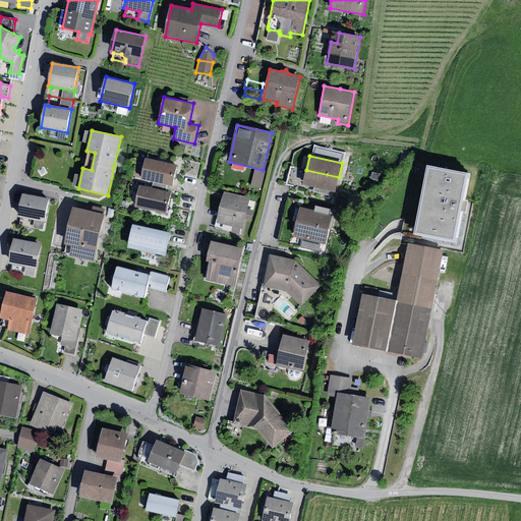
[(177,166),(146,159),(141,180),(154,182),(153,185),(166,188),(167,185),(173,186),(177,166)]
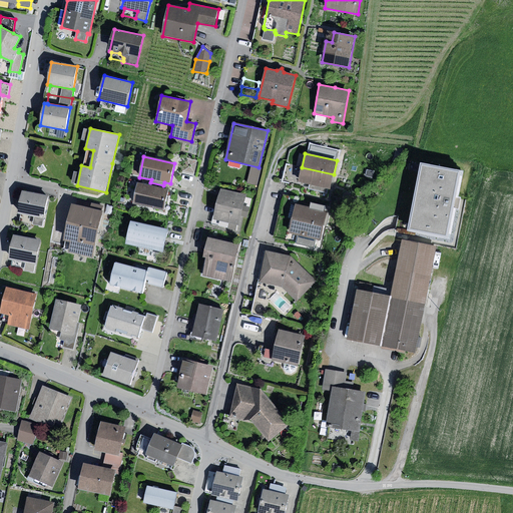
[(302,167),(287,164),(283,182),(304,186),(304,183),(310,184),(309,189),(327,193),(328,189),(331,189),(334,174),(302,167)]
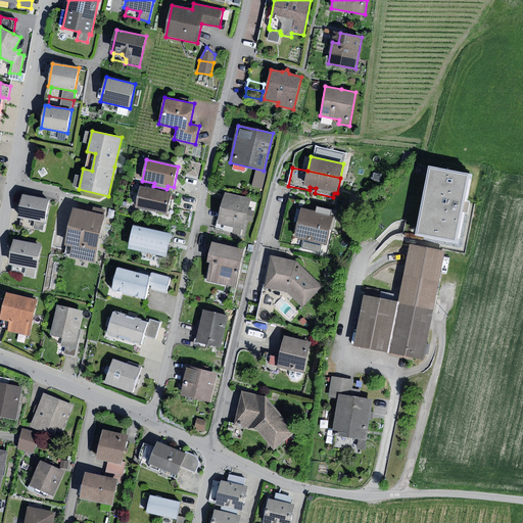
[(470,175),(430,168),(417,235),(458,243),(465,206),(470,175)]
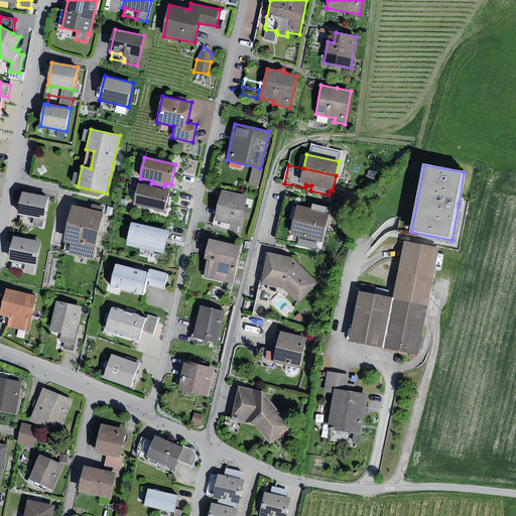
[(252,168),(248,184),(259,187),(263,170),(252,168)]
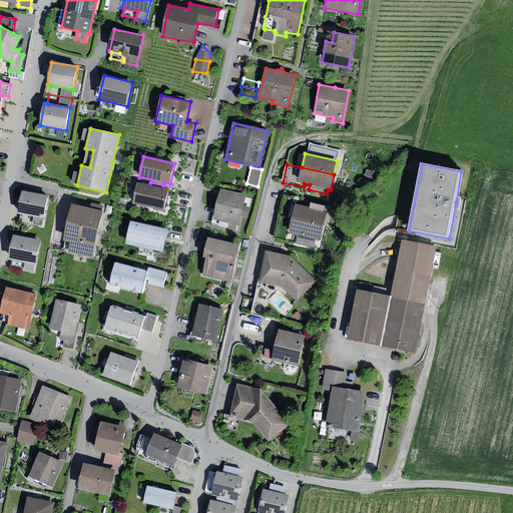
[(149,185),(137,183),(133,203),(163,210),(167,190),(163,189),(163,185),(150,182),(149,185)]
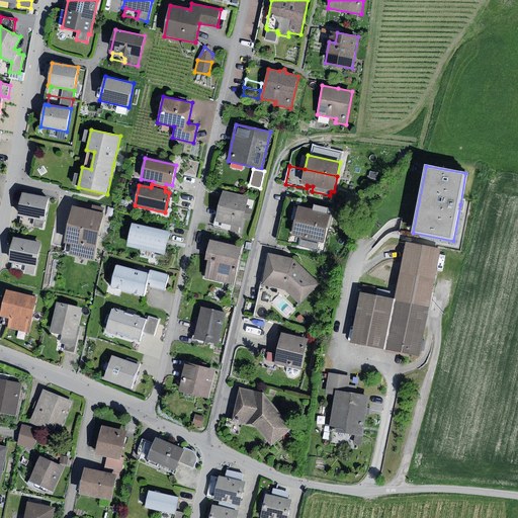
[(249,196),(223,190),(216,222),(241,228),(244,218),(250,219),(252,209),(246,207),(249,196)]
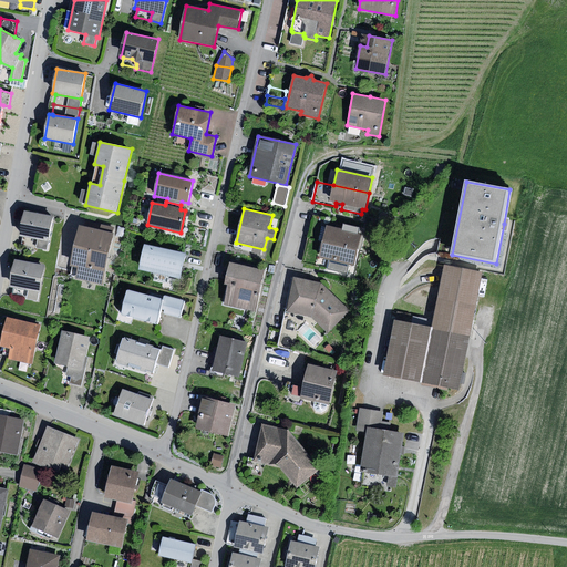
[(54,217),(26,212),(20,236),(23,236),(49,241),(54,217)]
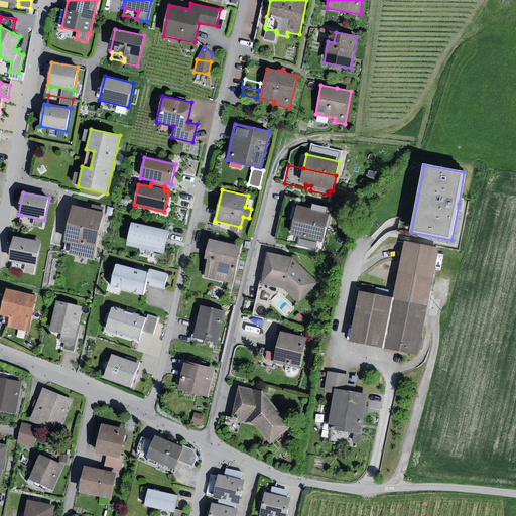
[(296,199),(285,196),(275,238),(286,241),(296,199)]
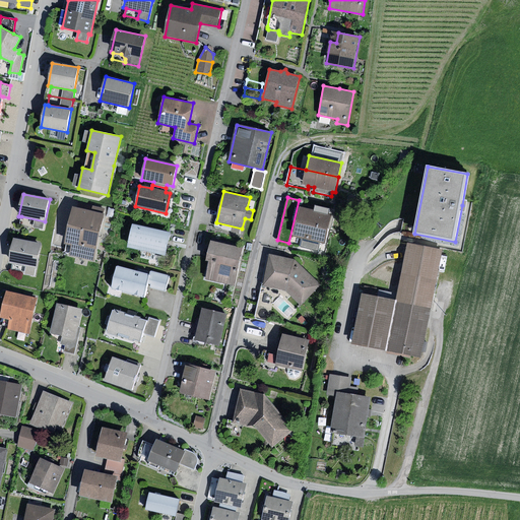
[(314,210),(301,207),(297,221),(328,229),(331,214),(329,213),(330,208),(315,205),(314,210)]
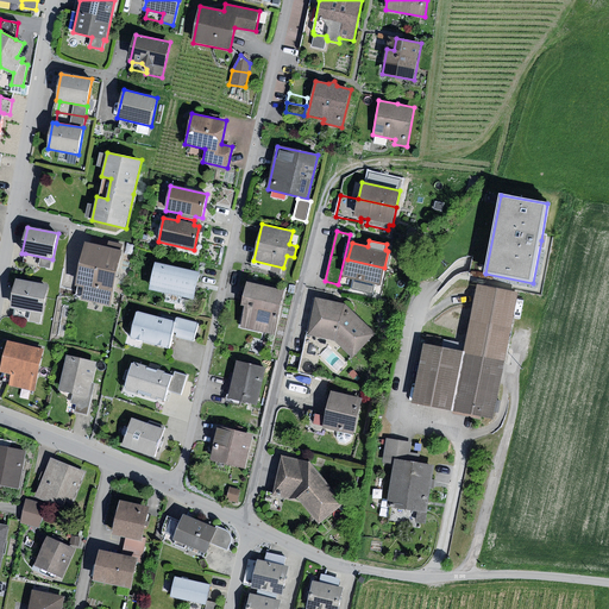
[(121,251),(86,244),(77,287),(83,288),(81,300),(110,306),(121,251)]
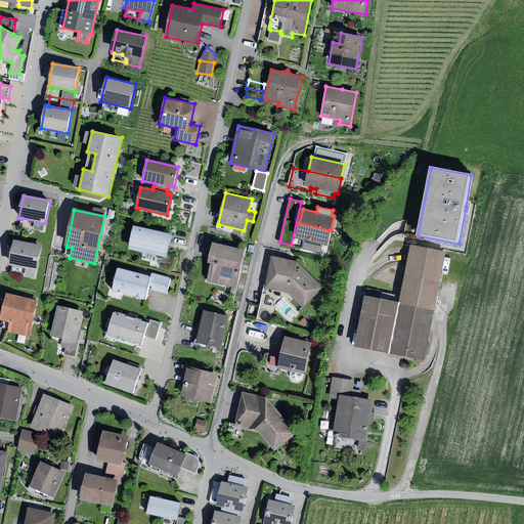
[(45,223),(22,218),(19,227),(44,231),(45,223)]
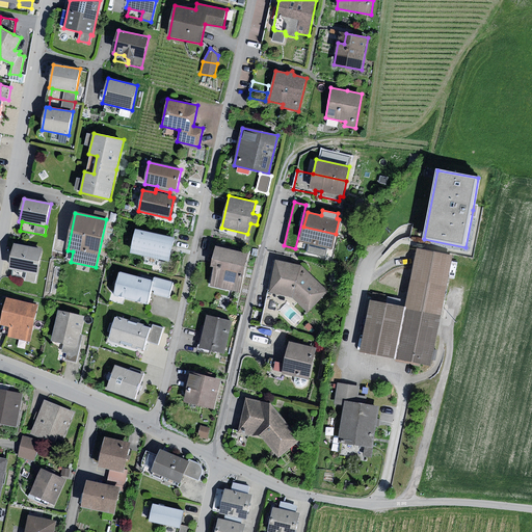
[(336,234),(303,227),(300,241),(310,243),(308,253),(325,257),(327,249),(333,250),(336,234)]
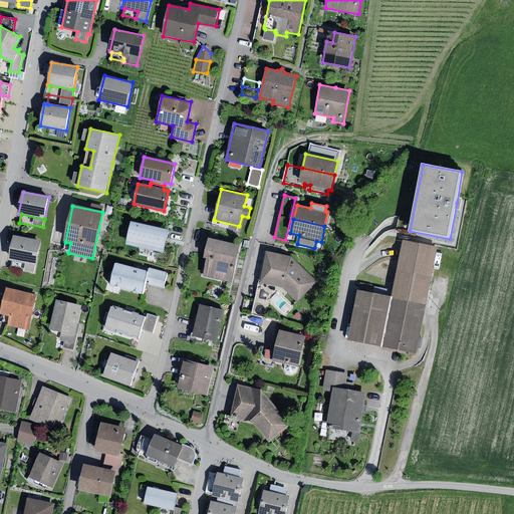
[(339,219),(337,227),(344,229),(347,222),(339,219)]
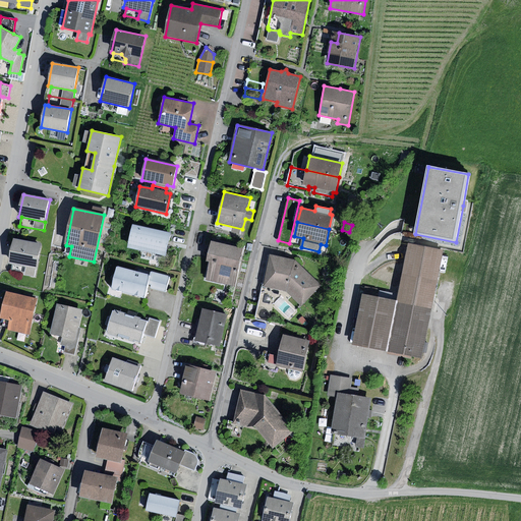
[(171,233),(132,225),(127,247),(166,256),(171,233)]
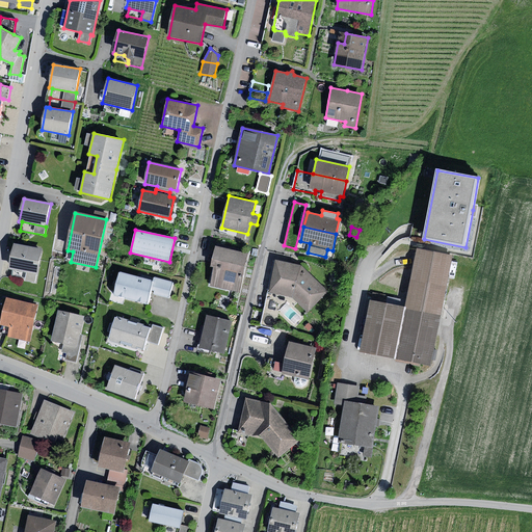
[(43,250),(16,245),(10,268),(12,268),(37,273),(43,250)]
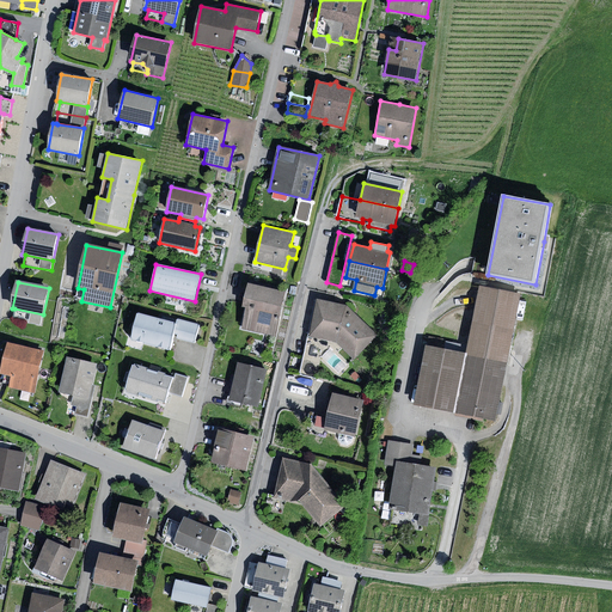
[(286,292),(249,283),(243,307),(248,308),(243,330),(275,337),(286,292)]
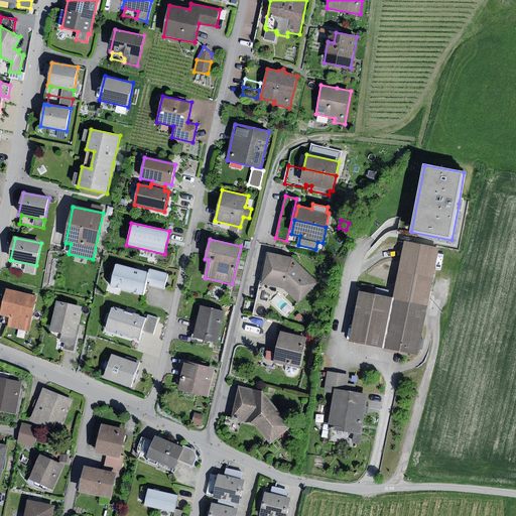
[(439,248),(405,241),(393,297),(359,290),(349,341),(418,355),(420,343),(439,248)]
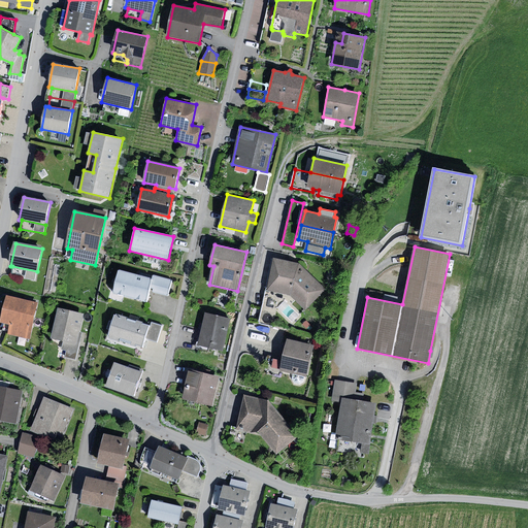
[(300,264),(274,259),(268,291),(279,293),(290,296),(305,310),(325,290),(300,264)]
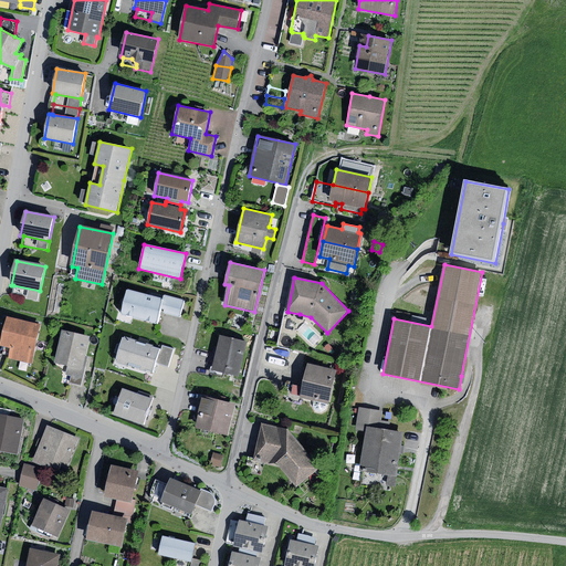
[(40,291),(13,285),(12,295),(39,301),(40,291)]
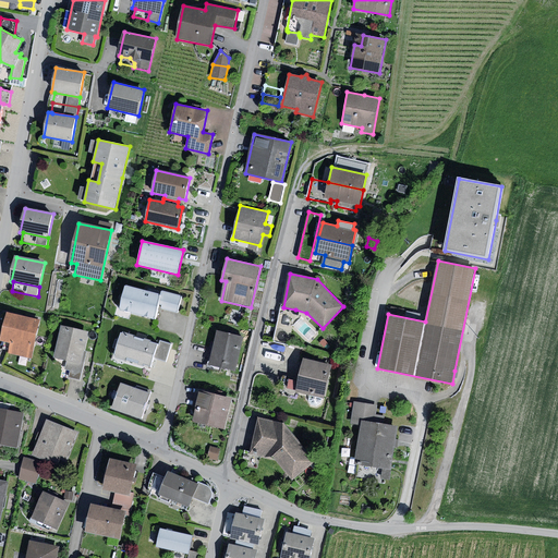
[(161,294),(125,286),(119,310),(155,318),(159,304),(161,294)]
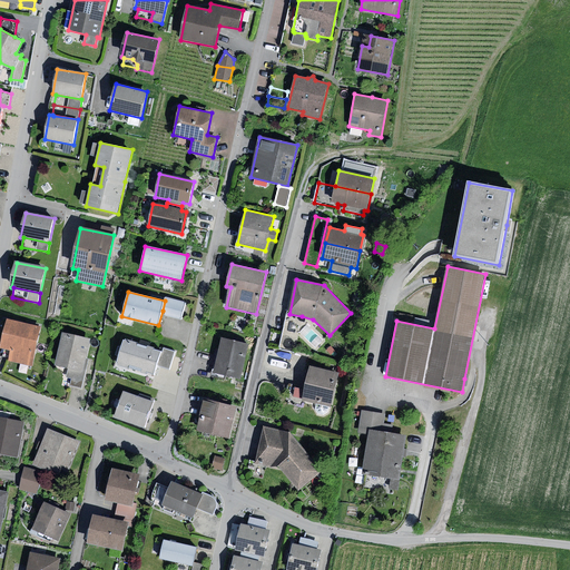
[(165,297),(165,301),(163,311),(166,311),(165,315),(182,320),(185,302),(165,297)]
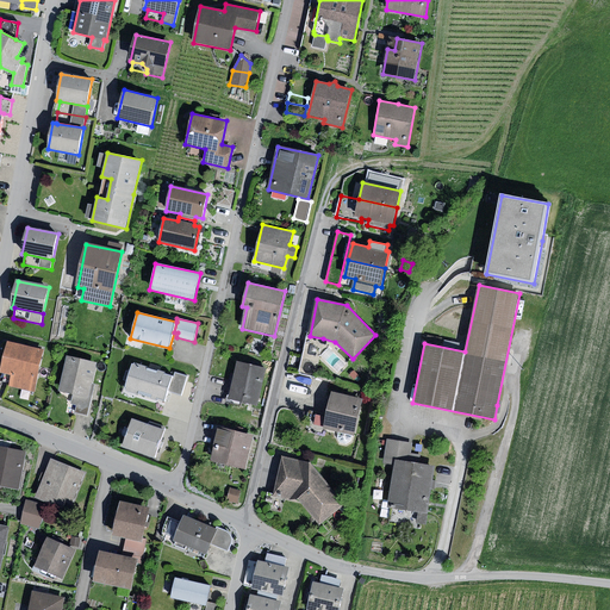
[(323,338),(310,336),(306,335),(299,371),(299,372),(299,373),(300,374),(316,378),(323,338)]
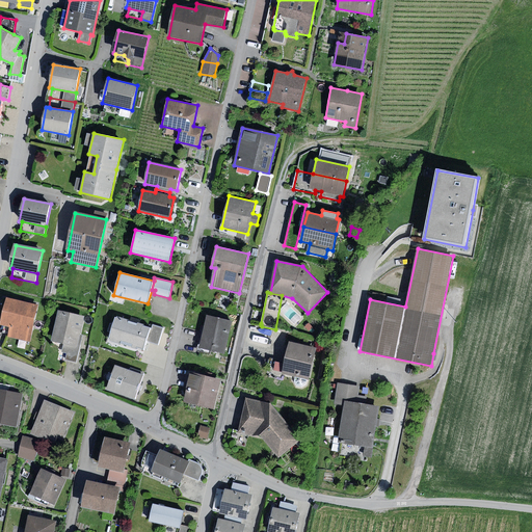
[(38,306),(6,298),(1,324),(10,326),(8,337),(30,342),(38,306)]
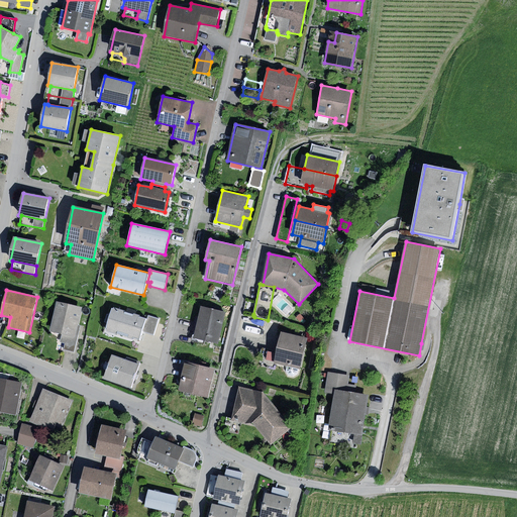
[(279,295),(273,302),(286,316),(293,309),(279,295)]
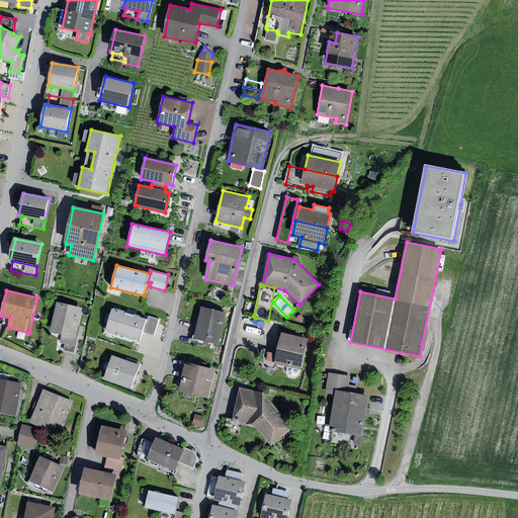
[(83,309),(57,303),(50,332),(63,335),(76,338),(83,309)]
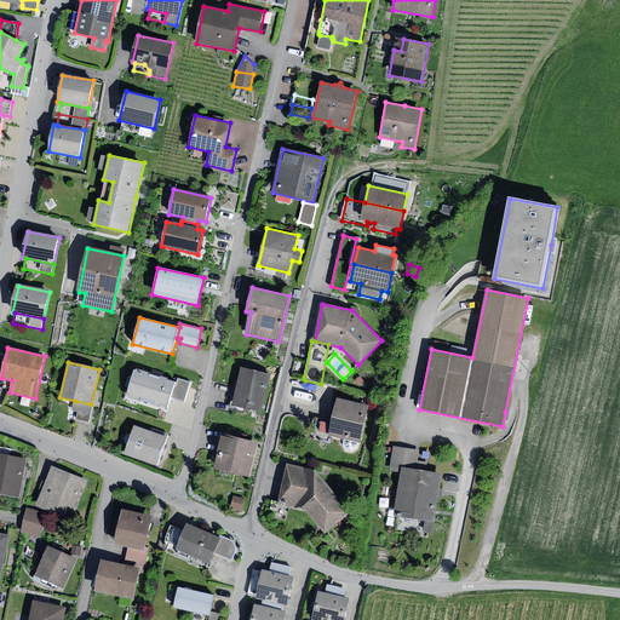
[(273,375),(241,367),(231,407),(263,414),(273,375)]
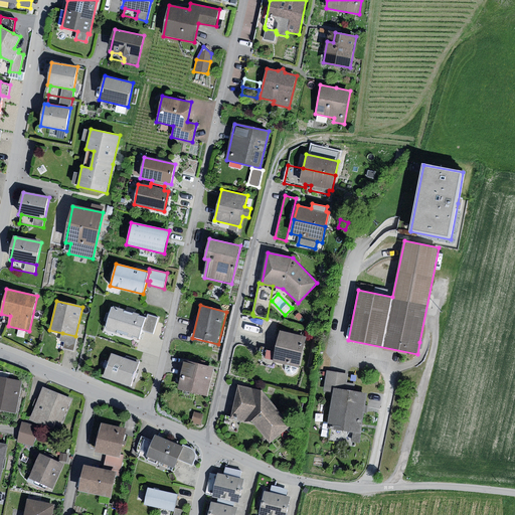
[(146,317),(113,307),(106,330),(139,339),(142,330),(146,317)]
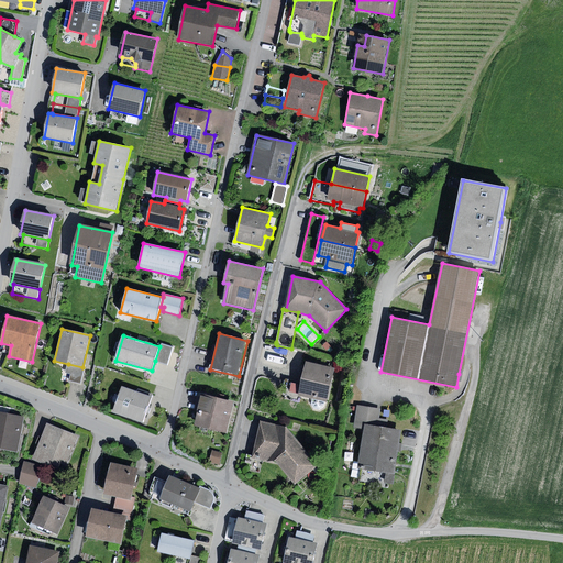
[(159,346),(155,361),(167,365),(173,348),(161,343),(159,346)]
